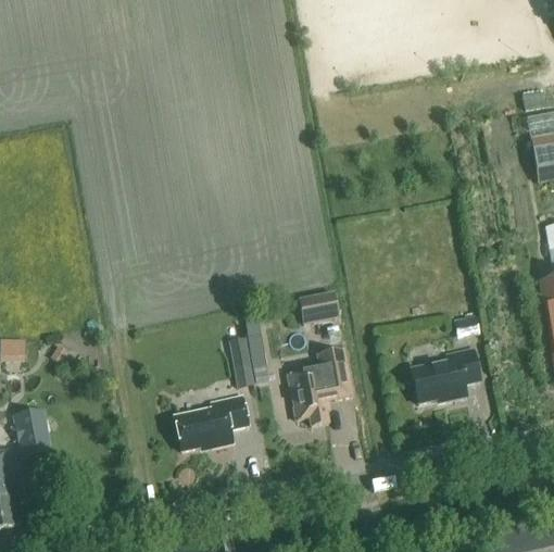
[(553,277),(543,279),(553,341),(553,277)]
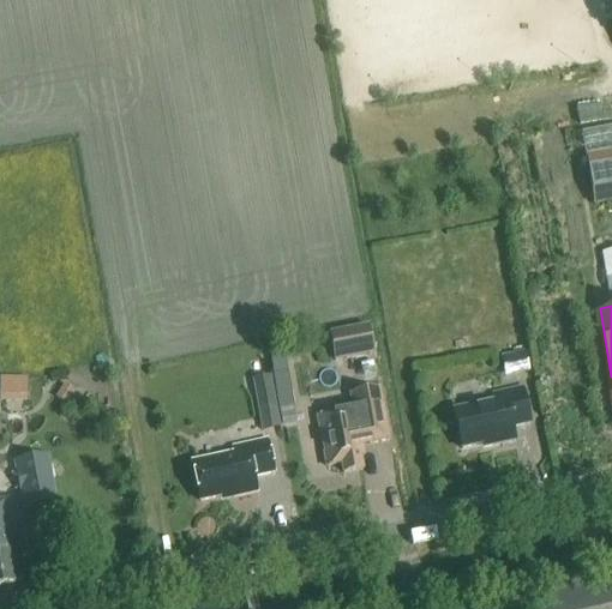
[(370,323),(331,330),(336,357),(375,351),(370,323)]
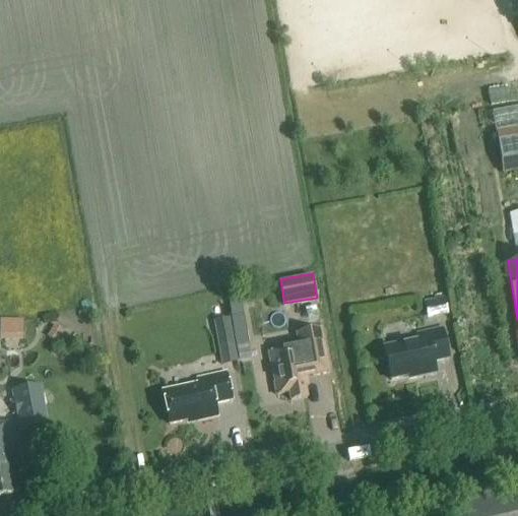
[(446,295),(426,299),(428,310),(448,306),(446,295)]
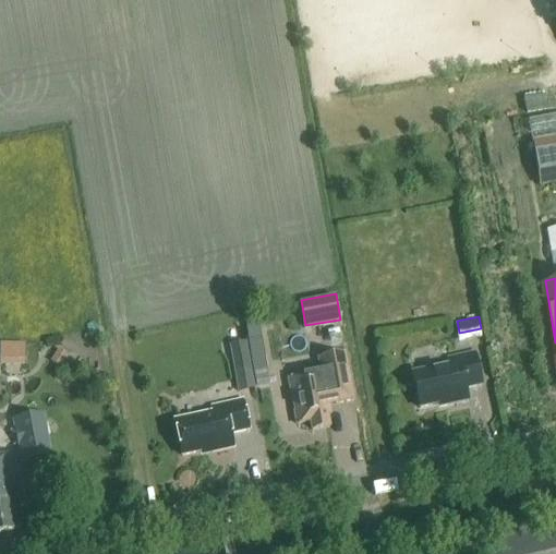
[(4,337),(4,360),(31,361),(32,337),(4,337)]
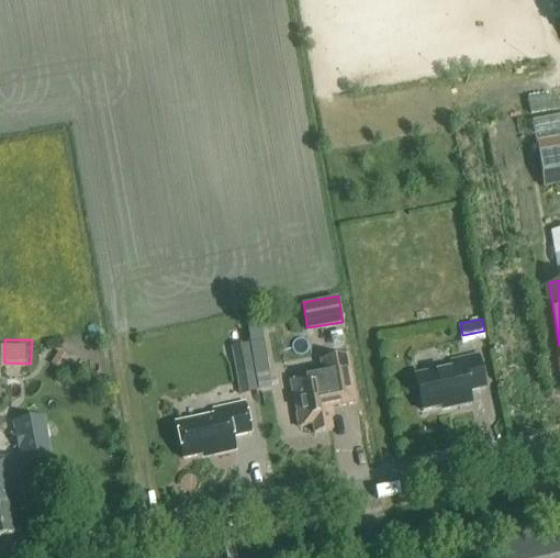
[(59,349),(52,361),(63,368),(70,356),(59,349)]
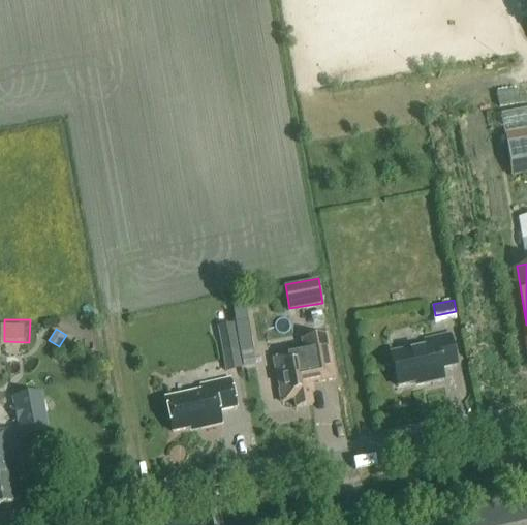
[(296,397),(298,405),(313,402),(311,390),(315,389),(313,380),(312,380),(311,376),(318,374),(319,380),(337,377),(329,332),(302,337),(305,351),(275,357),(282,399),(296,397)]
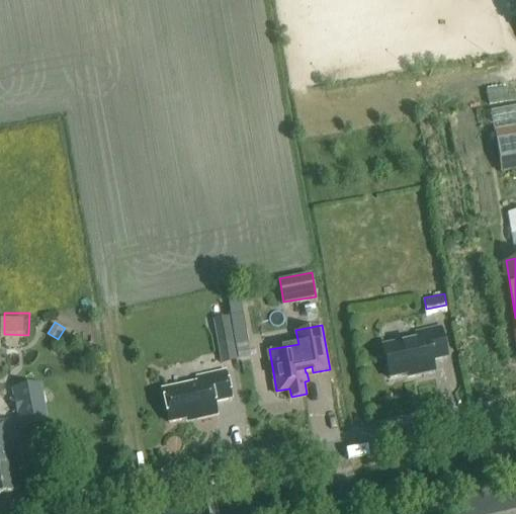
[(383,344),(391,375),(417,369),(418,372),(436,368),(433,357),(448,354),(442,325),(418,330),(419,336),(383,344)]
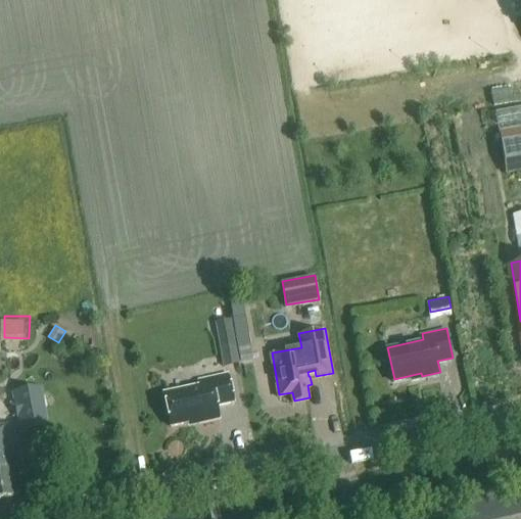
[(239,345),(241,358),(253,356),(251,343),(239,345)]
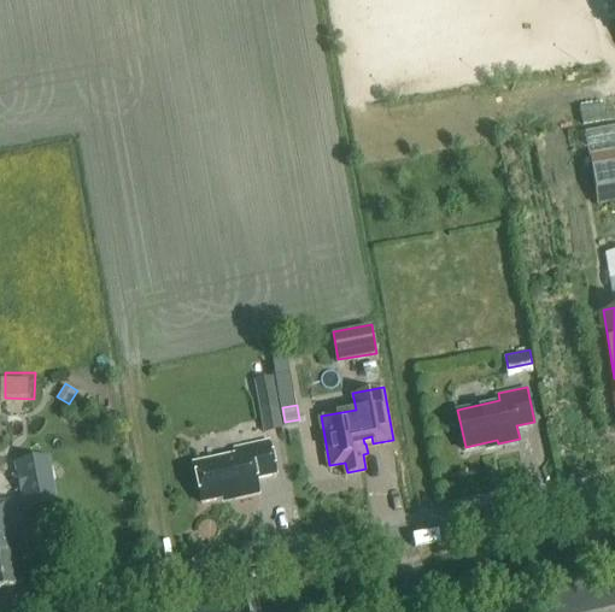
[(194,462),(203,500),(235,493),(235,496),(261,492),(257,476),(277,471),(270,439),(235,446),(238,453),(194,462)]
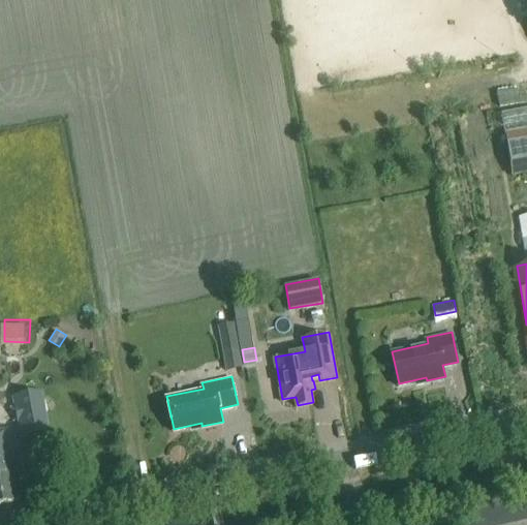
[(12,394),(21,437),(51,431),(42,388),(12,394)]
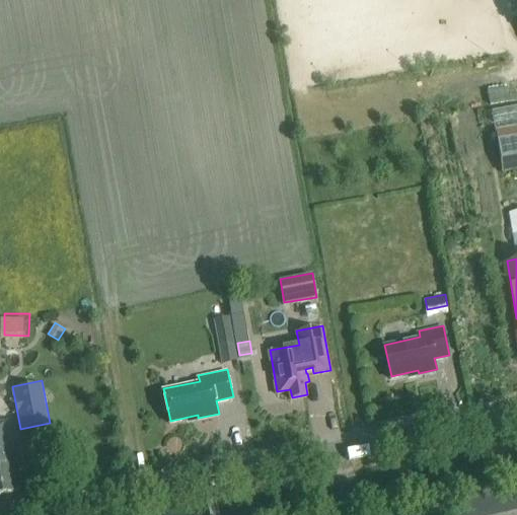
[(13,461),(21,459),(13,420),(0,422),(0,492),(19,489),(13,461)]
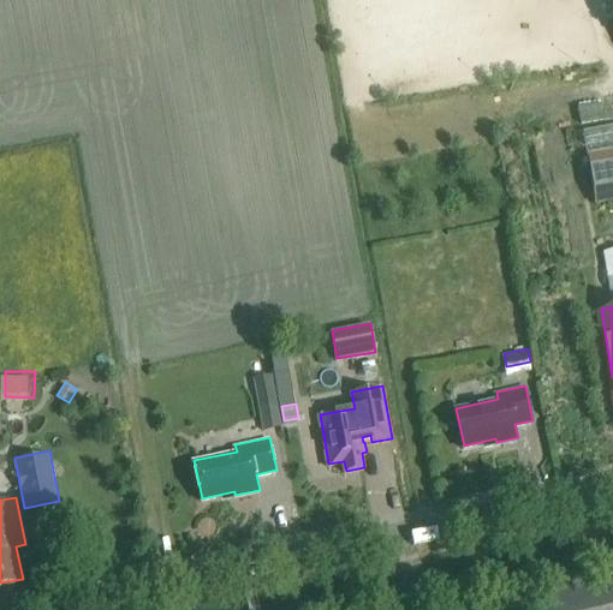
[(53,540),(36,544),(39,554),(54,551),(53,540)]
